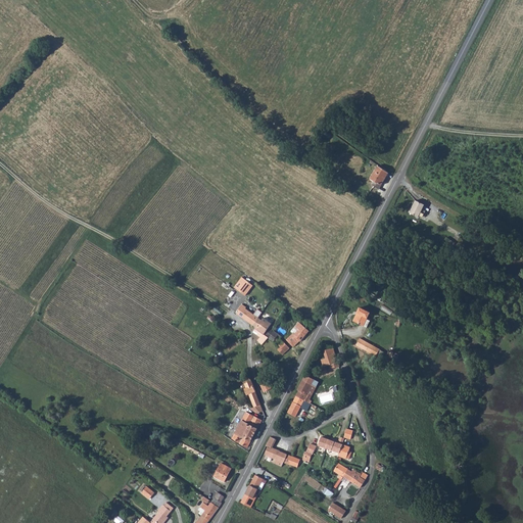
[(370,180),(381,185),(387,174),(378,168),(370,180)]
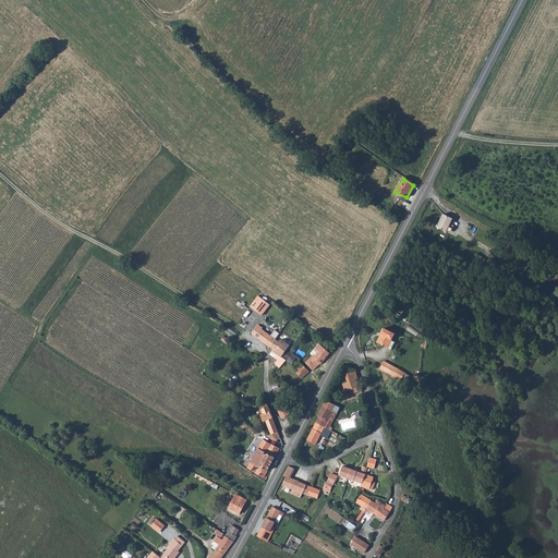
[(447,232),(453,220),(444,215),(437,228),(447,232)]
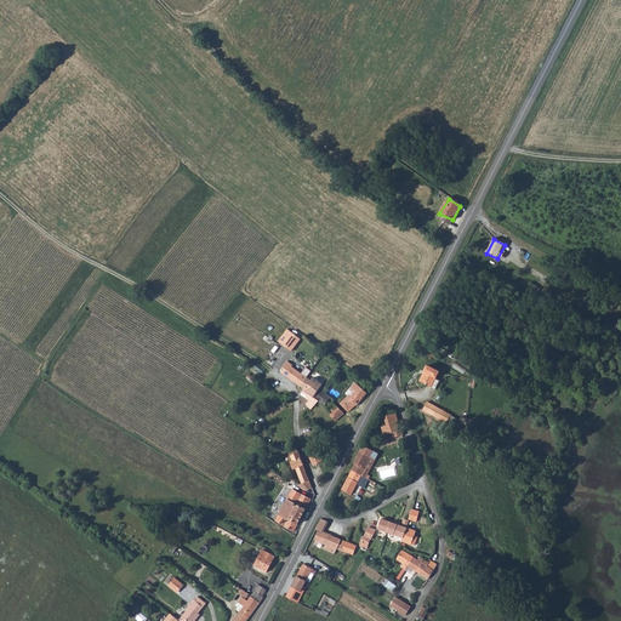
[(292,331),(283,345),(292,352),(302,340),(292,331)]
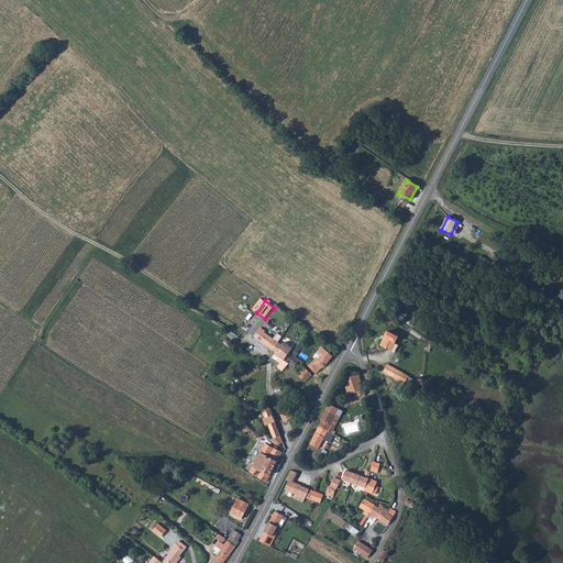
[(383,335),(385,337),(381,346),(394,352),(397,344),(394,342),(397,335),(385,330),(383,335)]
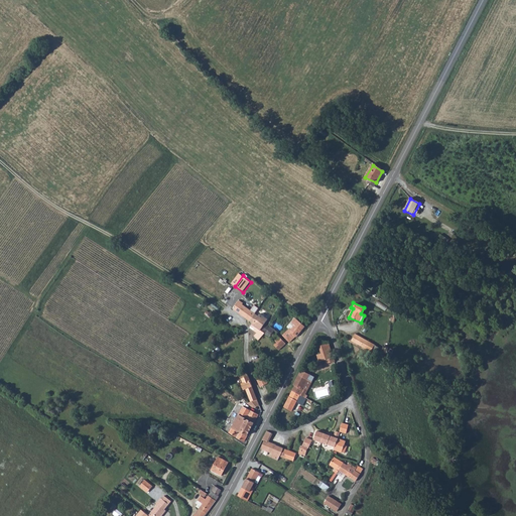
[(234,309),(247,319),(252,312),(239,303),(234,309)]
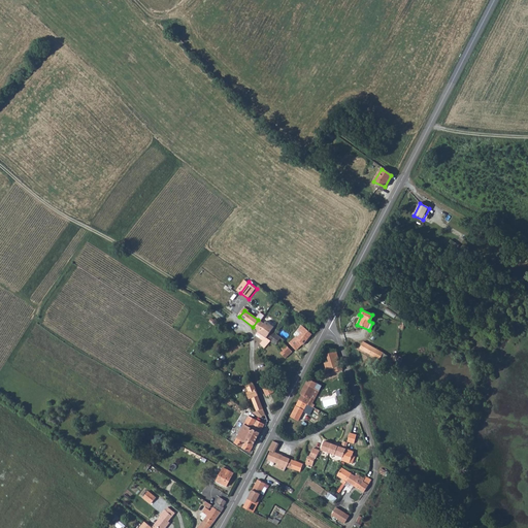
[(253,327),(257,329),(262,322),(258,320),(253,327)]
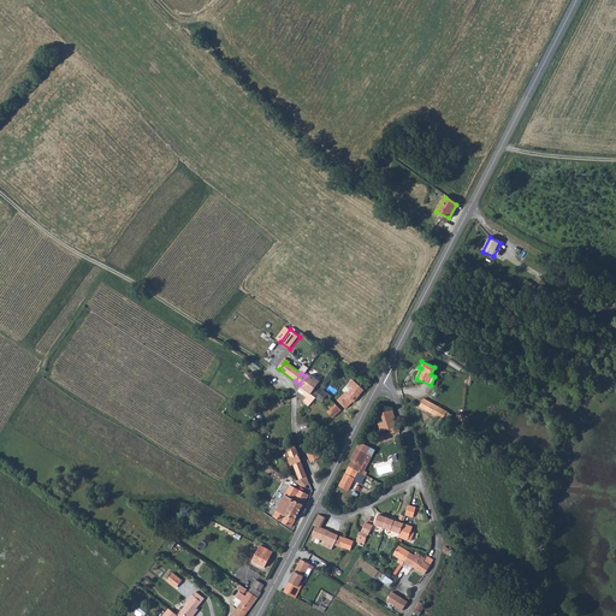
[(300,384),(298,385),(300,385),(308,392),(309,391),(314,385),(315,383),(318,380),(308,373),(306,375),(300,384)]
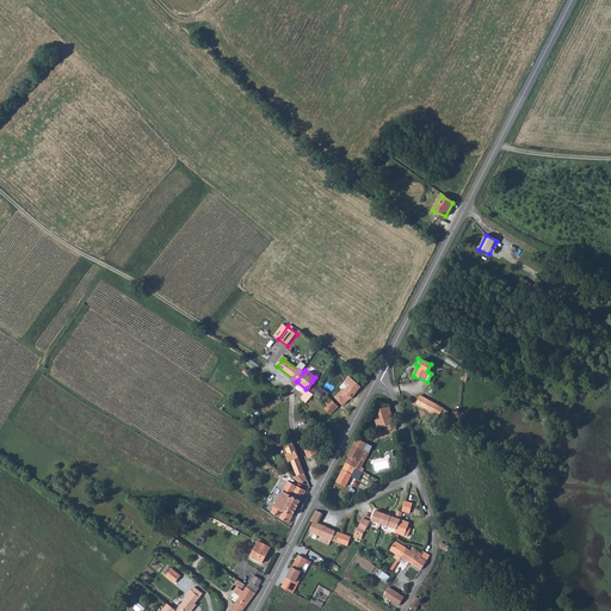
[(350,383),(347,387),(343,392),(349,397),(351,399),(362,388),(353,380),(350,383)]
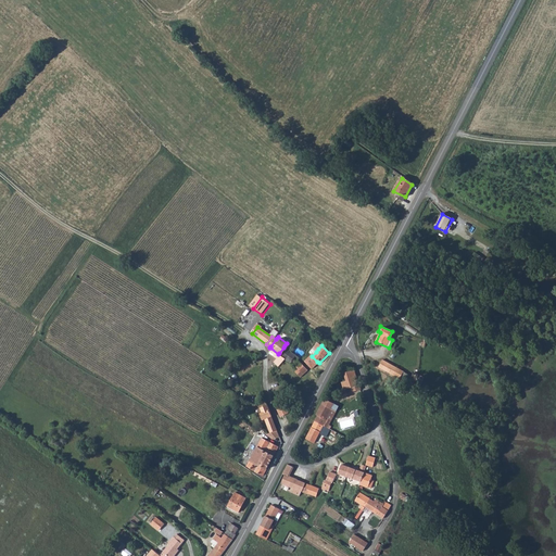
[(278,354),(270,348),(267,352),(276,358),(278,354)]
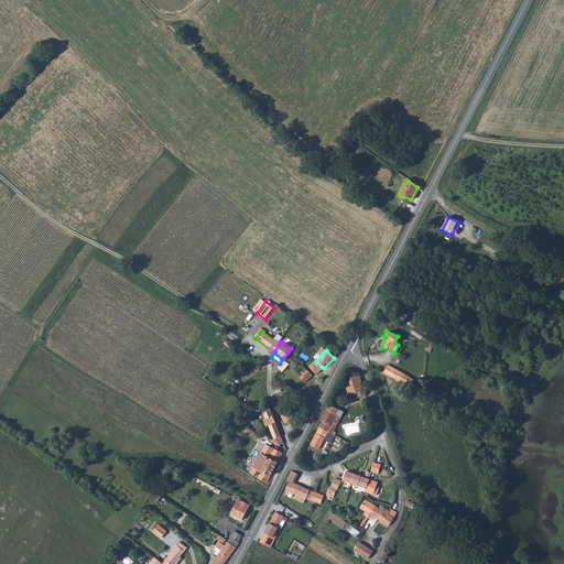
[(288,353),(283,358),(289,362),(297,369),(303,364),(288,353)]
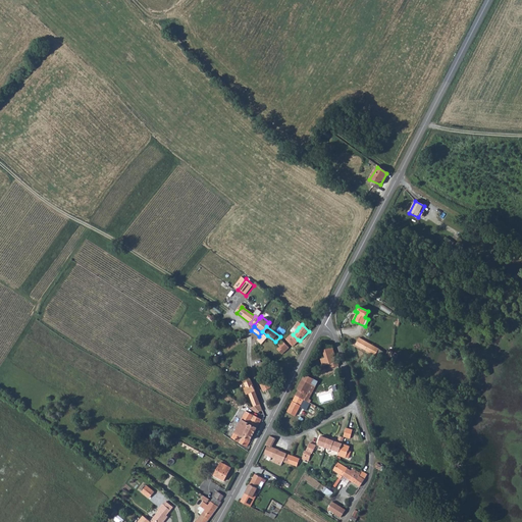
[(262,343),(267,335),(262,331),(261,332),(259,336),(257,338),(262,343)]
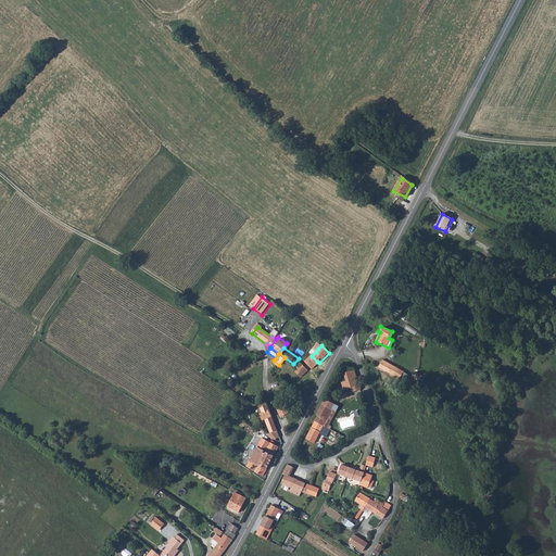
[(305,362),(312,367),(317,362),(312,356),(311,356),(305,362)]
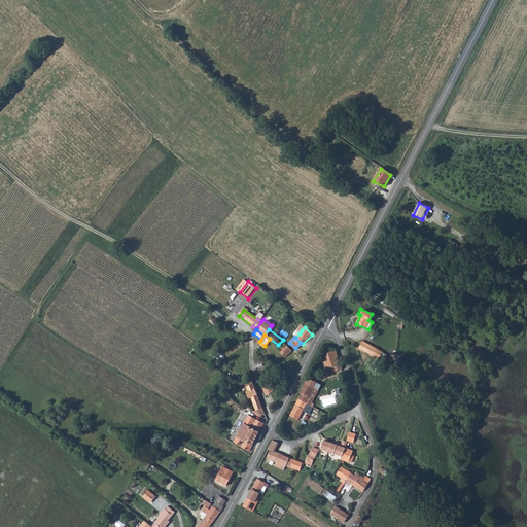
[(382,352),(362,340),(358,346),(378,358),(382,352)]
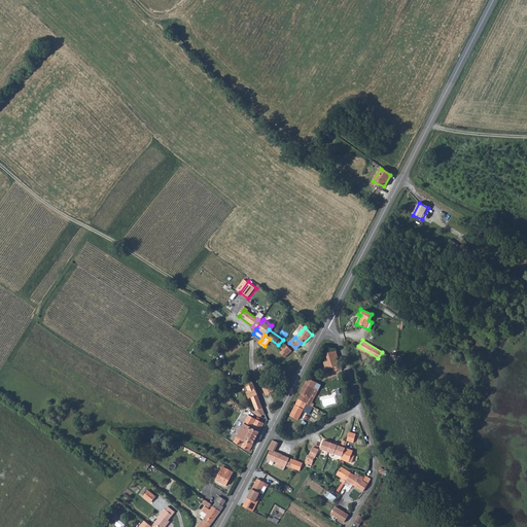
[(280,348),(282,349),(279,352),(284,357),(291,350),(284,343),(280,348)]
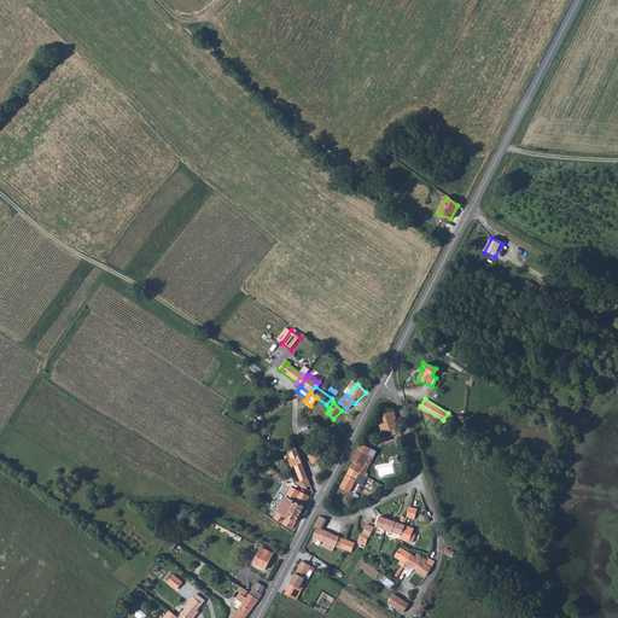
[(391,436),(401,433),(397,424),(391,410),(382,413),(384,421),(378,424),(382,432),(390,430),(391,436)]
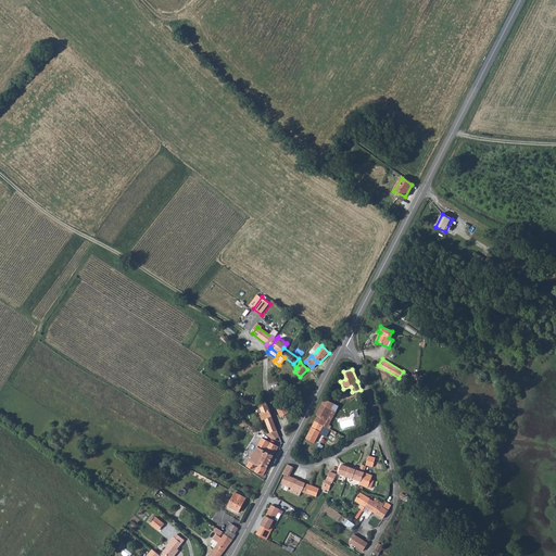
[(331,422),(332,420),(328,418),(332,409),(335,404),(325,400),(323,405),(317,414),(315,419),(328,427),(331,422)]
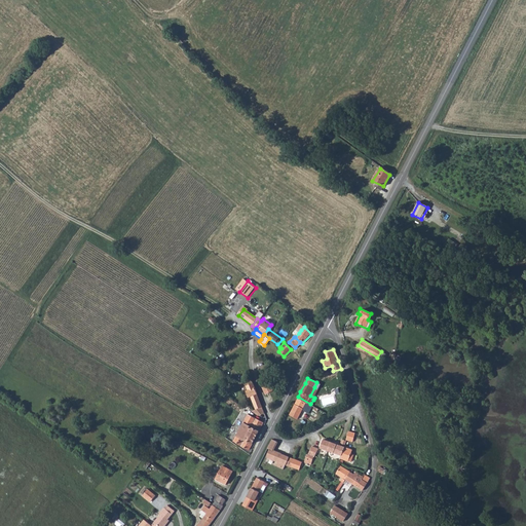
[(273,390),(267,380),(260,384),(266,395),(273,390)]
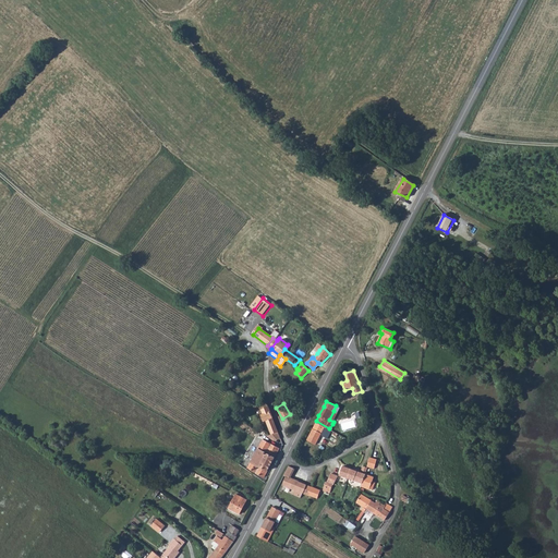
[(270,434),(273,434),(278,432),(267,405),(258,409),(261,413),(258,414),(262,421),(264,420),(270,434)]
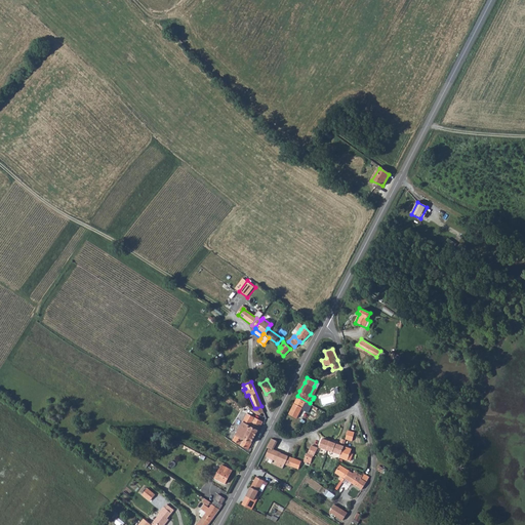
[(314,387),(310,395),(314,397),(318,389),(314,387)]
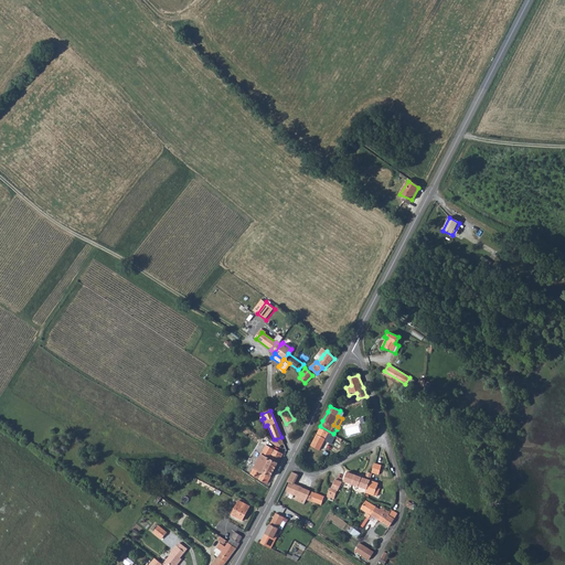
[(323,438),(330,441),(333,434),(320,426),(310,445),(319,449),(323,438)]
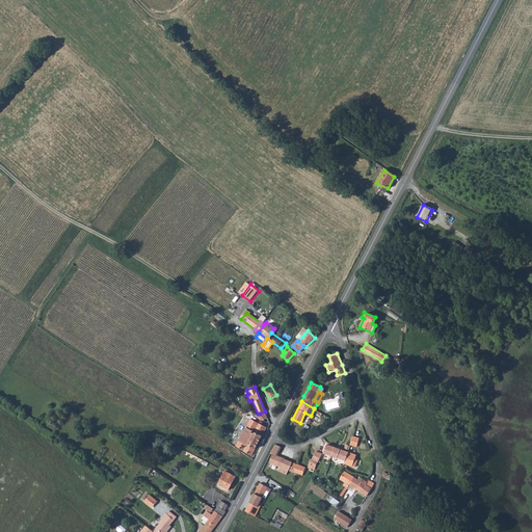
[(244,451),(254,455),(268,427),(248,418),(244,426),(246,427),(237,444),(244,451)]
